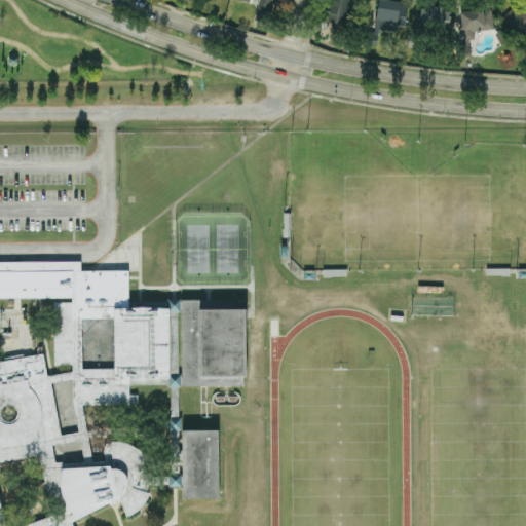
[(259,0),(256,16),(270,20),(273,0),(236,0),(236,1),(250,3),(251,0),(259,0)]
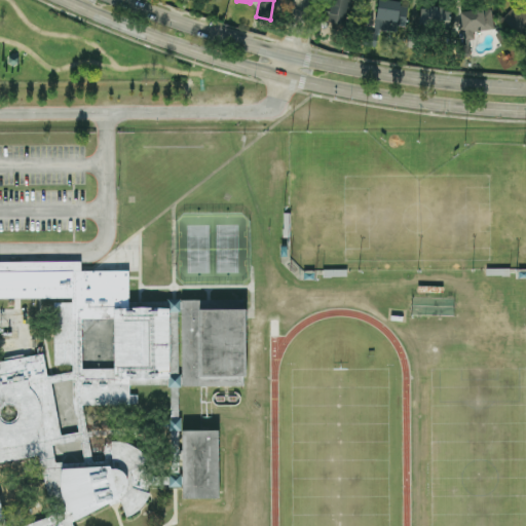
[(351,0),(333,0),(328,22),(345,26),(351,0)]
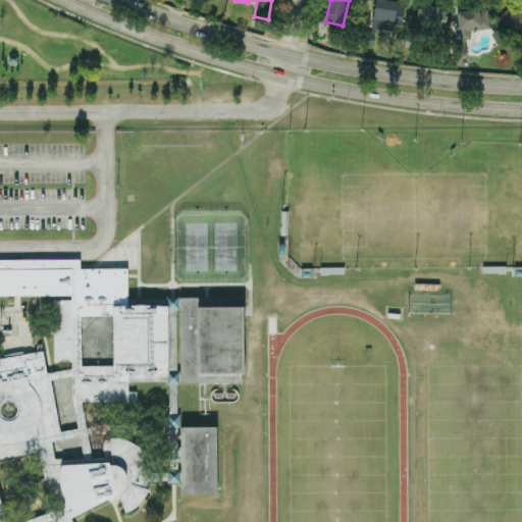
[(521,0),(519,0),(499,20),(518,40),(521,35),(521,0)]
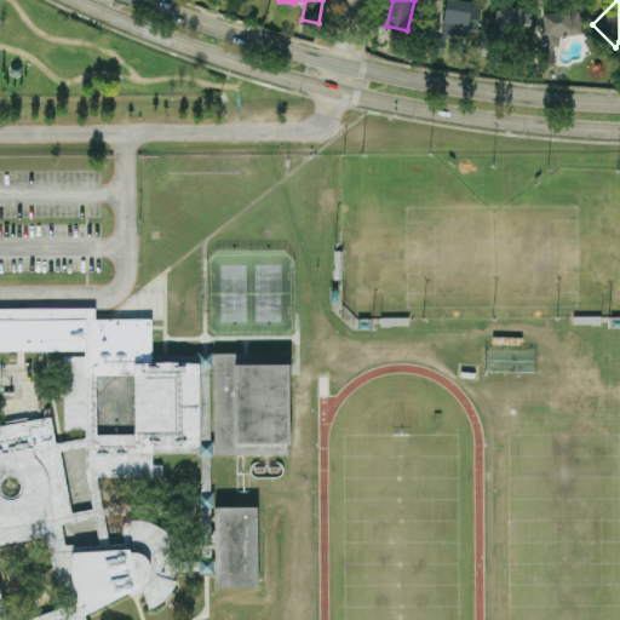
[(478,32),(481,5),(446,1),(442,35),(468,38),(469,30),(478,32)]
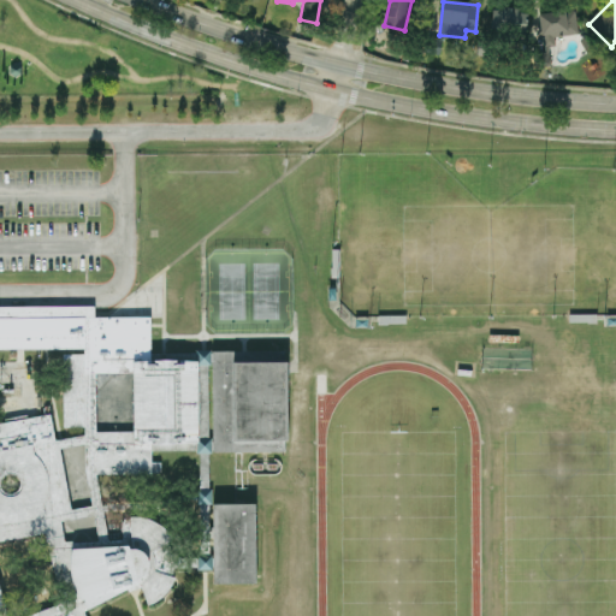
[(491,33),(527,34),(528,11),(492,10),(491,33)]
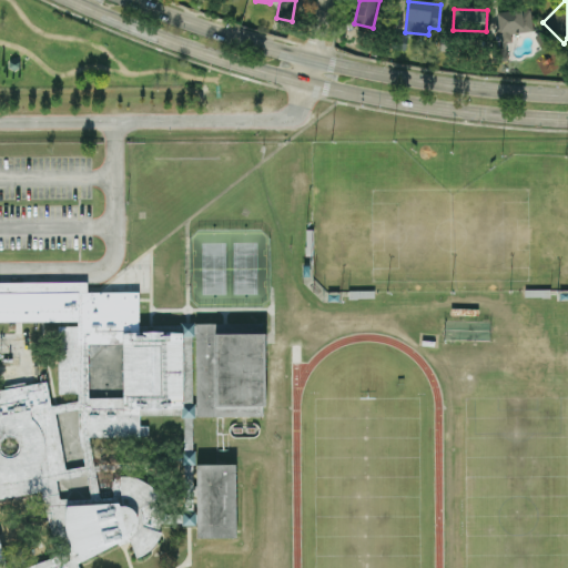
[(530,9),(497,13),(503,46),(513,43),(511,36),(534,32),(530,9)]
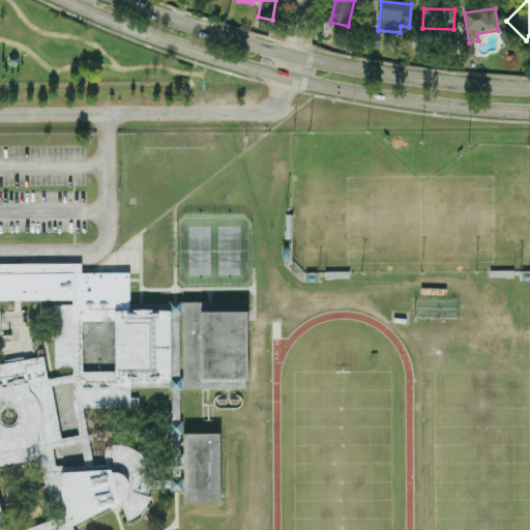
[(11,66),(16,63),(17,58),(12,55),(6,58),(6,63),(11,66)]
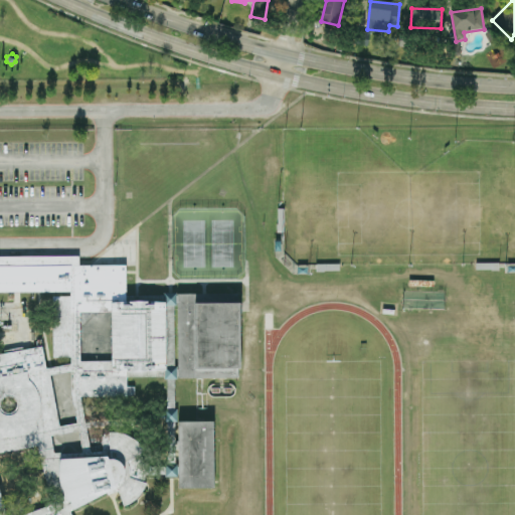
[(0,514),(70,514),(69,512),(106,494),(107,496),(113,493),(117,492),(122,506),(124,506),(129,504),(133,500),(138,496),(143,489),(144,486),(145,484),(143,483),(144,480),(145,475),(145,474),(144,467),(144,466),(142,458),(140,454),(145,449),(142,445),(137,441),(129,438),(122,435),(113,434),(107,433),(106,396),(134,394),(135,386),(125,387),(125,377),(125,371),(162,370),(162,366),(162,306),(162,303),(124,302),(124,296),(124,273),(124,266),(77,266),(77,256),(0,256),(0,293),(16,293),(38,292),(68,292),(68,297),(50,297),(51,357),(69,357),(69,364),(51,367),(44,368),(40,347),(26,350),(0,354),(0,514)]
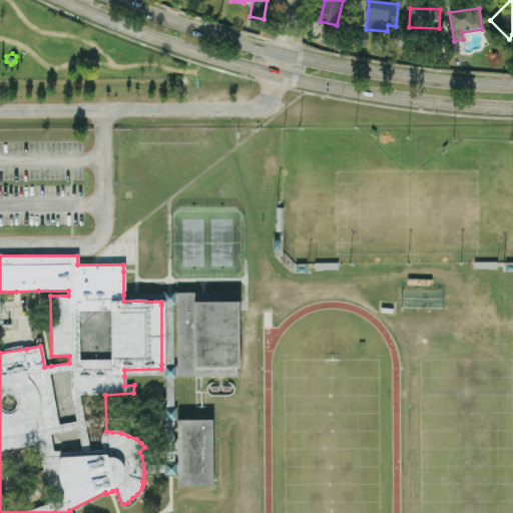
[(143,465),(163,465),(163,462),(166,462),(165,420),(163,421),(162,408),(164,408),(164,378),(162,378),(162,376),(124,376),(124,370),(161,369),(161,365),(164,365),(164,305),(161,305),(161,302),(123,301),(123,295),(136,295),(161,295),(161,292),(170,292),(173,292),(173,305),(172,305),(172,366),(174,366),(174,378),(172,378),(173,408),(175,408),(175,420),(173,420),(173,475),(170,475),(163,475),(163,473),(144,473),(144,472),(143,465)]
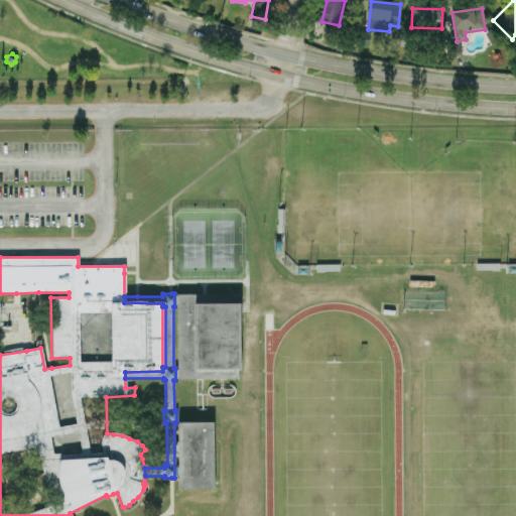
[(176,295),(206,295),(240,295),(240,308),(240,379),(176,379),(176,295)]
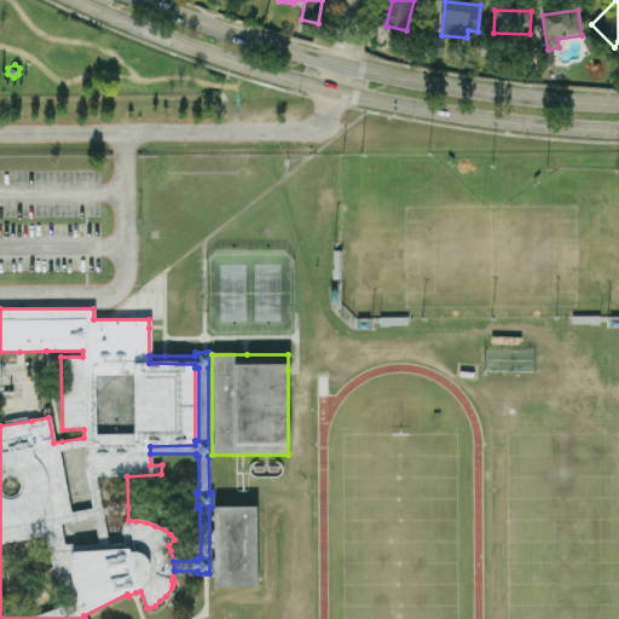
[(209,507),(212,507),(259,507),(259,589),(209,589),(209,573),(209,507)]
